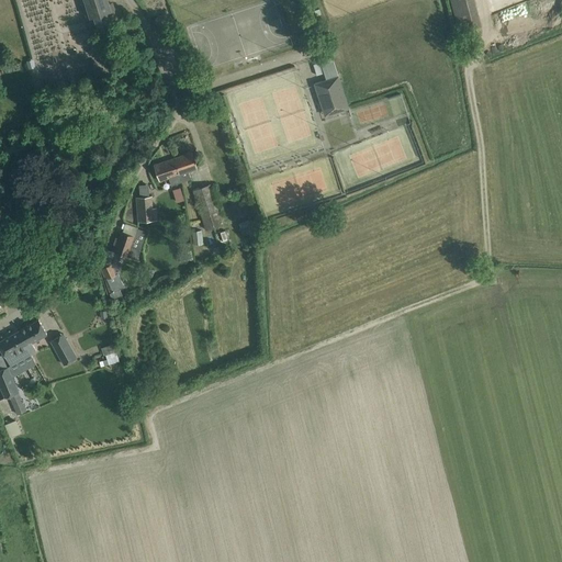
[(108,0),(85,0),(88,10),(86,11),(87,17),(85,18),(89,30),(98,26),(99,31),(111,26),(110,22),(120,20),(115,8),(113,9),(112,2),(109,3),(108,0)]
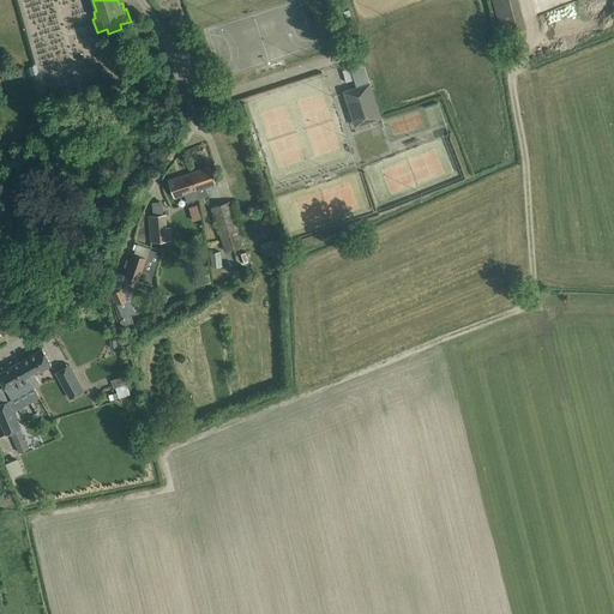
[(492,0),(498,24),(523,18),(517,0),(492,0)]
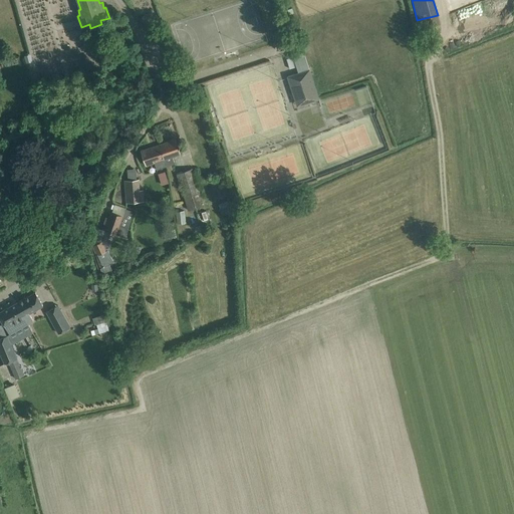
[(304,54),(293,57),(298,72),(287,76),(291,88),(295,87),(301,104),(319,98),(304,54)]
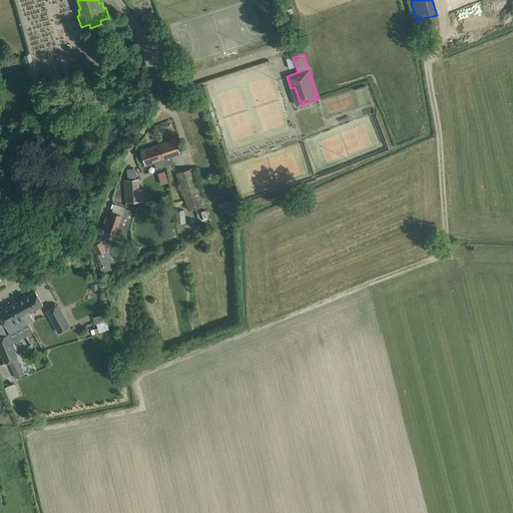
[(175,139),(159,144),(166,166),(174,163),(172,155),(179,153),(178,148),(175,139)]
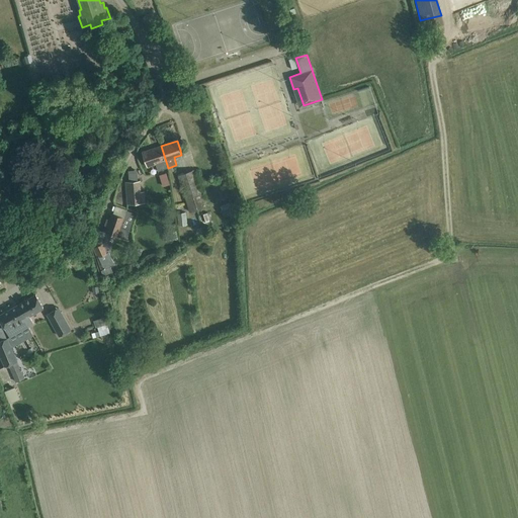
[(161,146),(143,152),(144,156),(148,166),(155,164),(158,171),(168,168),(161,146)]
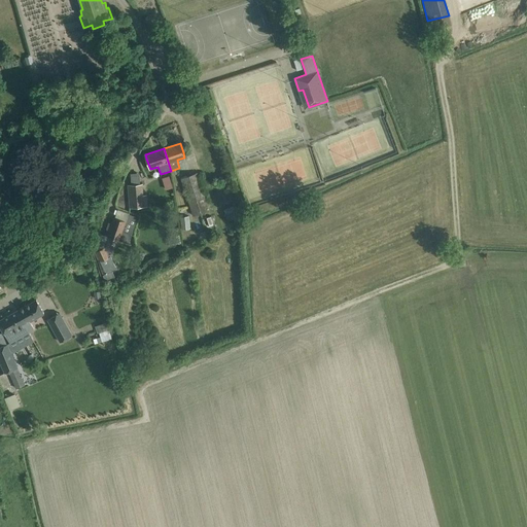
[(140,172),(131,172),(131,182),(140,181),(140,172)]
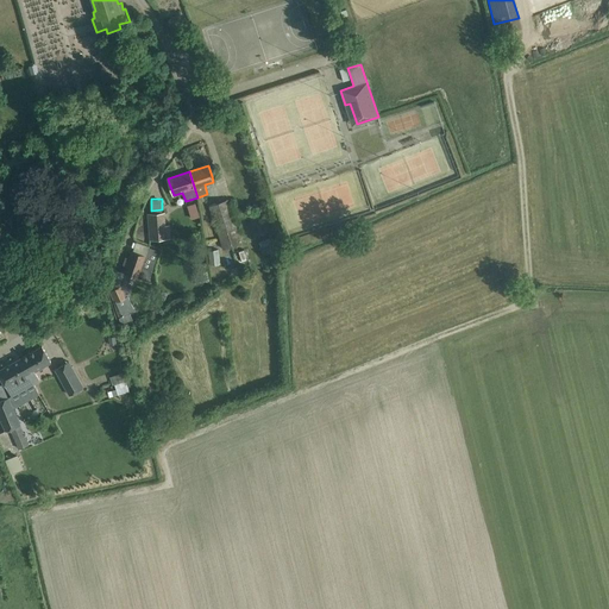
[(243,243),(227,200),(208,206),(224,250),(243,243)]
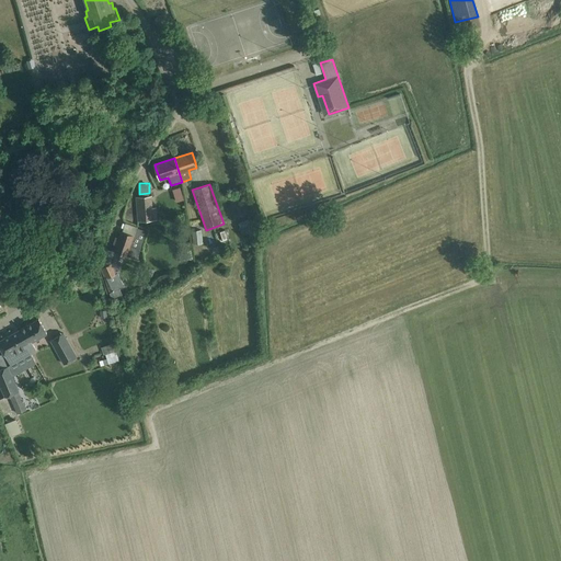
[(181,191),(174,193),(176,202),(183,199),(181,191)]
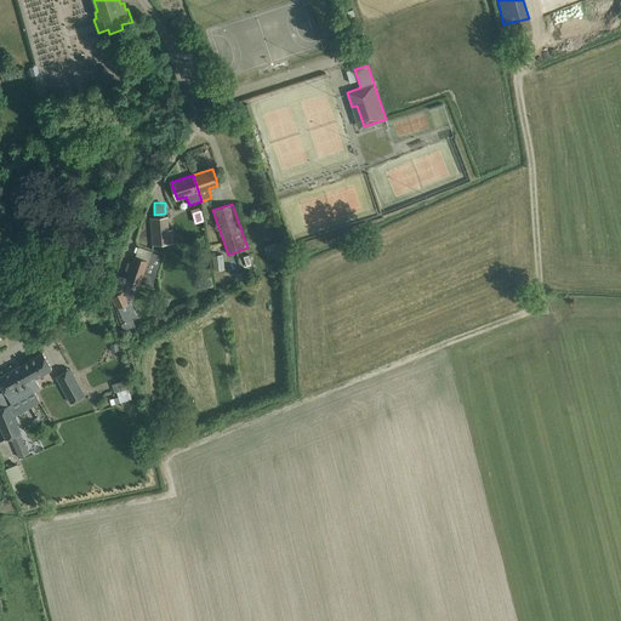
[(153,244),(170,243),(167,217),(151,218),(153,244)]
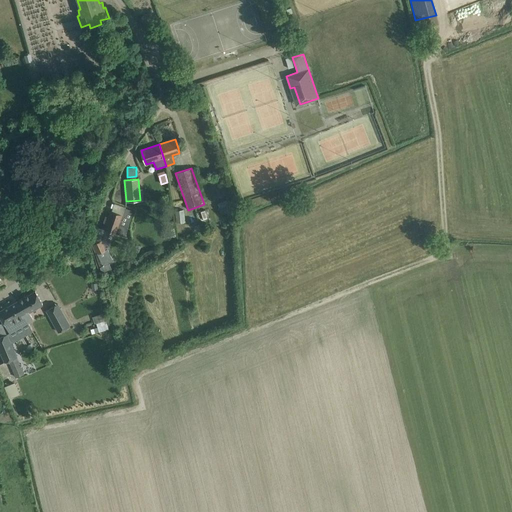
[(105,217),(104,222),(106,223),(104,229),(116,233),(125,236),(128,227),(134,210),(125,207),(124,210),(113,206),(111,211),(108,218),(105,217)]
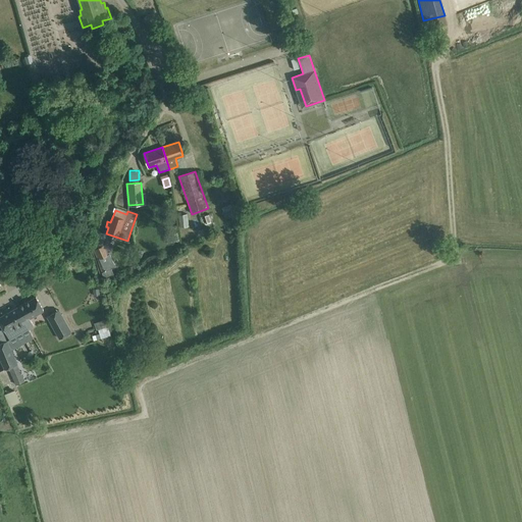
[(187,214),(178,215),(179,227),(188,226),(187,214)]
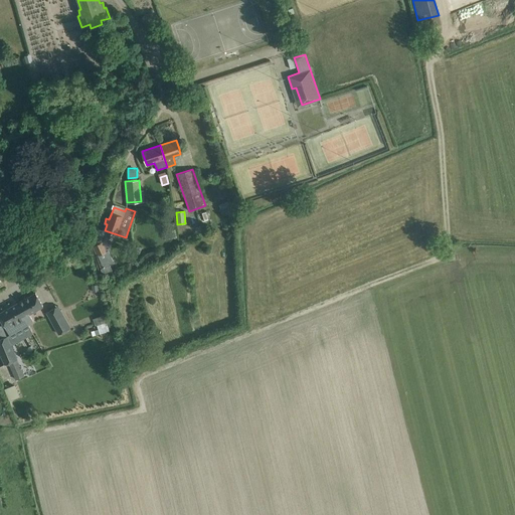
[(92,236),(91,240),(99,243),(94,245),(98,254),(96,255),(99,264),(101,268),(104,275),(113,271),(109,265),(114,263),(108,249),(104,240),(102,241),(105,230),(96,227),(92,236)]
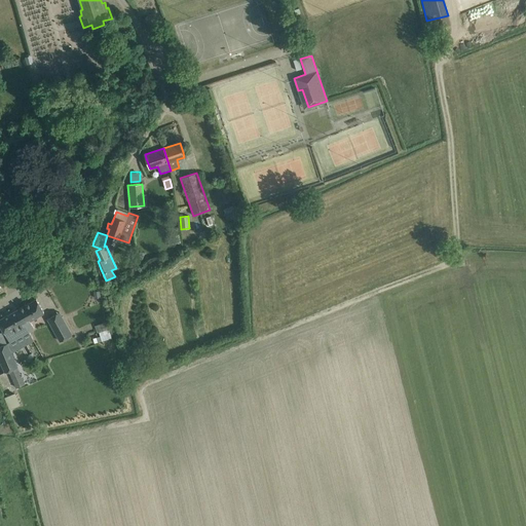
[(36,299),(17,309),(29,331),(34,328),(30,321),(44,312),(41,308),(37,300),(36,299)]
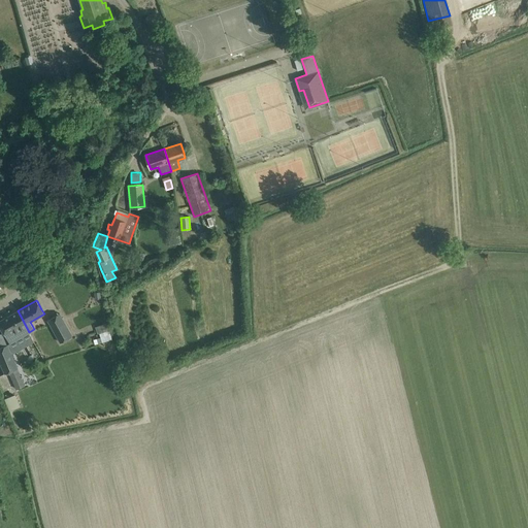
[(18,310),(0,320),(0,325),(10,343),(17,339),(22,349),(34,341),(29,332),(18,310)]
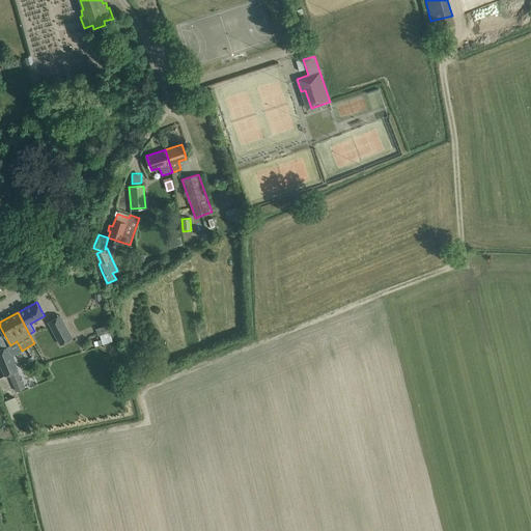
[(60,344),(73,337),(60,314),(47,320),(60,344)]
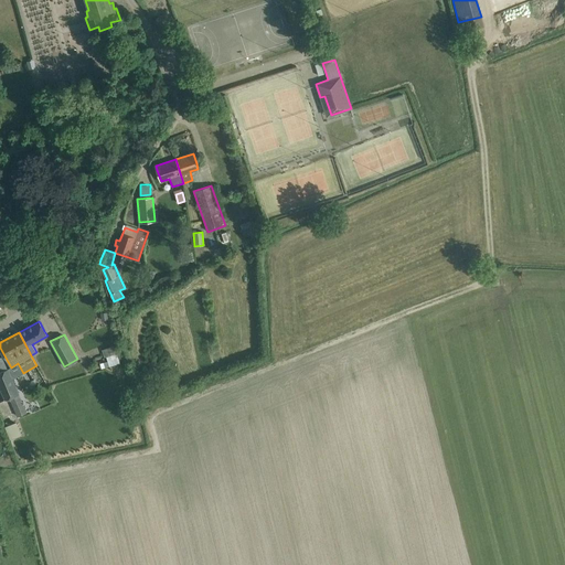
[(115,345),(102,349),(105,356),(106,356),(107,361),(99,363),(102,369),(120,362),(115,345)]
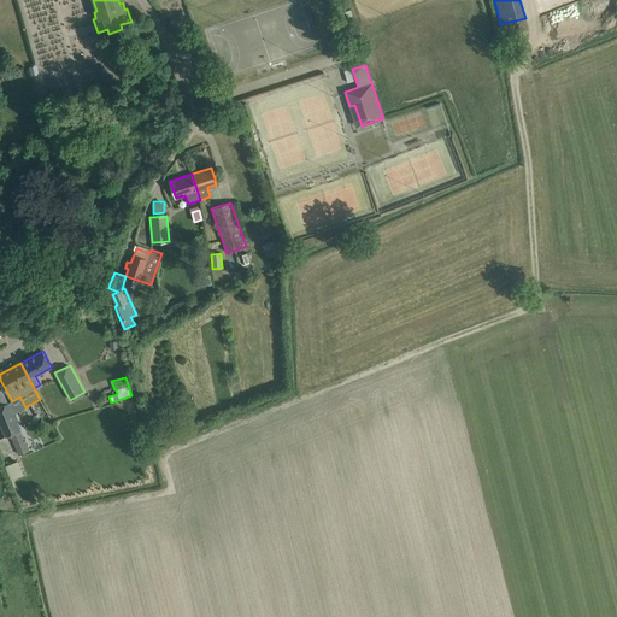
[(29,450),(9,403),(0,405),(0,422),(6,436),(10,435),(18,454),(29,450)]
